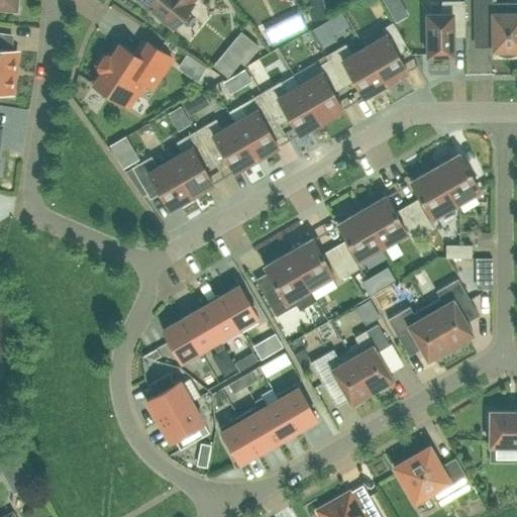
[(0,0),(0,8),(16,10),(16,0),(0,0)]
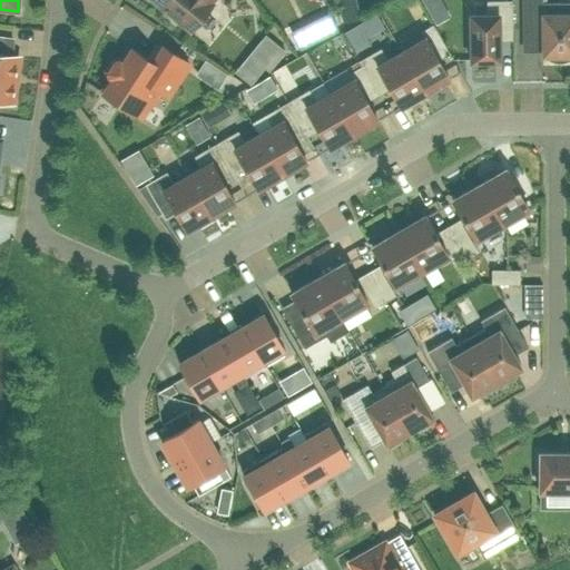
[(212,0),(154,0),(166,10),(165,12),(177,22),(179,20),(192,30),(212,6),(209,3),(212,0)]
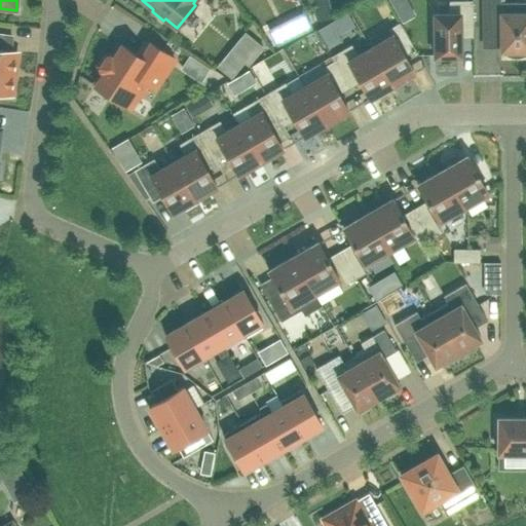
[(525,2),(500,2),(499,0),(481,0),(482,28),(500,28),(500,51),(504,51),(504,53),(509,57),(514,58),(518,58),(523,55),(525,53),(525,2)]
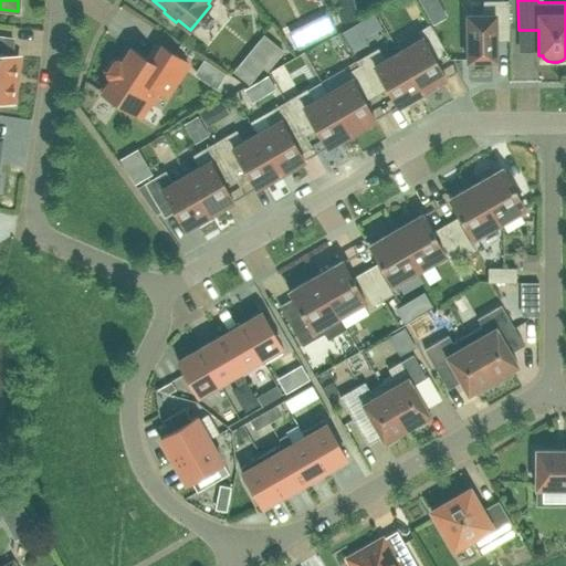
[(509,34),(507,1),(483,1),(483,14),(467,14),(467,61),(495,61),(495,34),(509,34)]
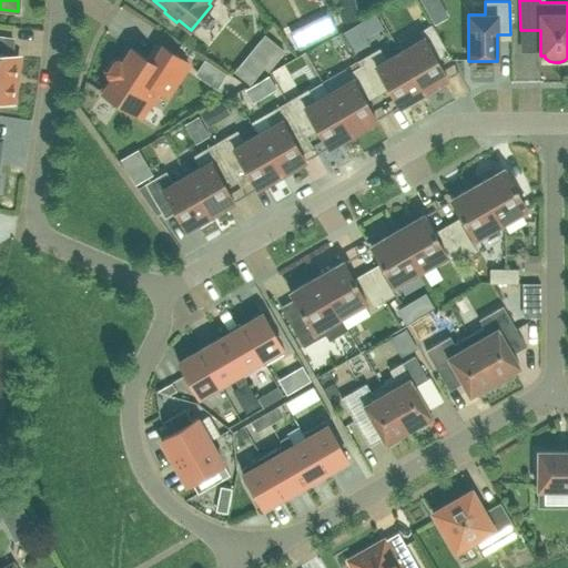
[(399,52),(423,92),(447,78),(434,56),(445,49),(430,24),(419,31),(423,38),(399,52)]
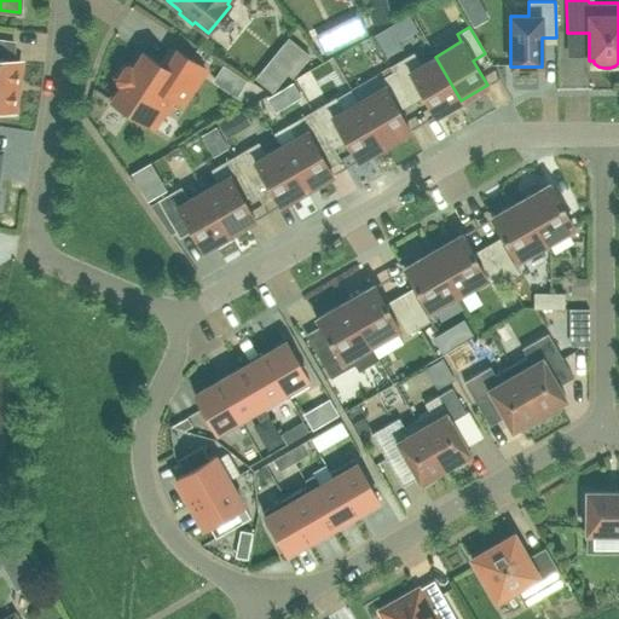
[(388,32),(376,39),(389,59),(400,52),(388,32)]
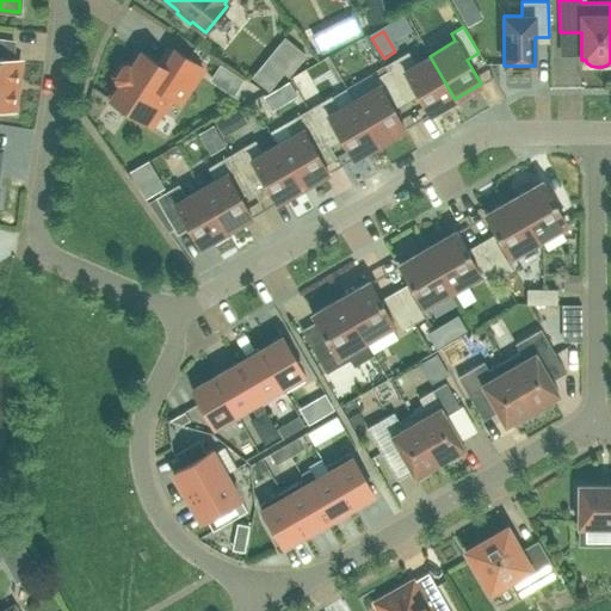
[(301,41),(285,49),(295,69),(312,61),(301,41)]
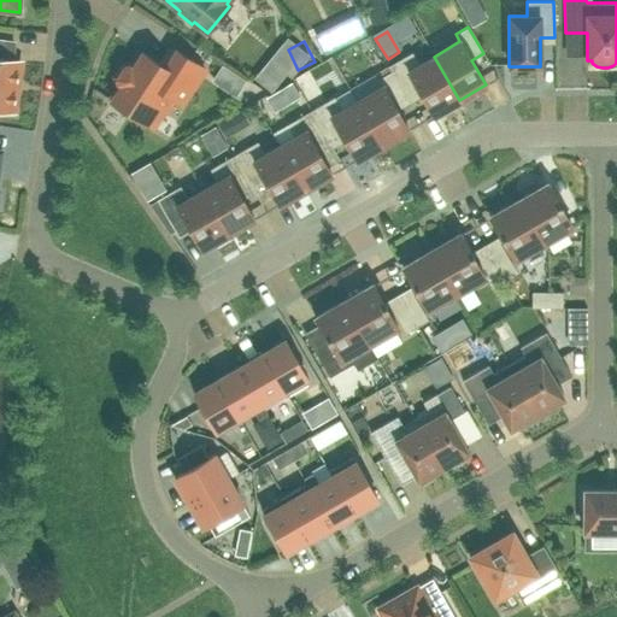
[(204,68),(174,48),(163,65),(142,52),(133,66),(129,64),(123,66),(116,77),(117,82),(121,84),(111,99),(151,125),(163,110),(165,111),(175,98),(181,103),(204,68)]
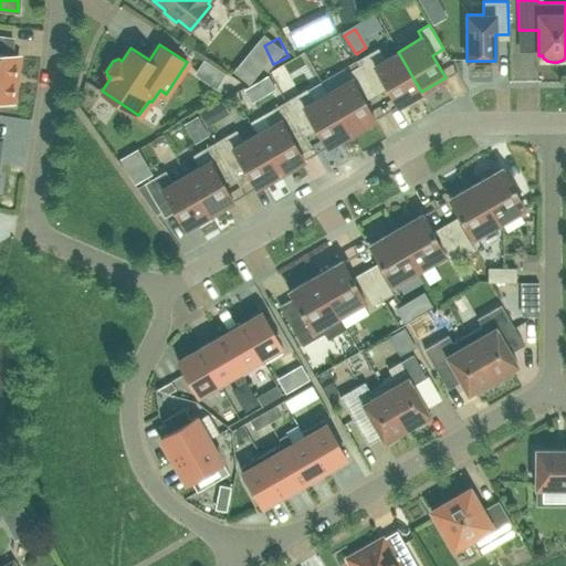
[(397,105),(421,92),(398,52),(384,60),(377,48),(356,61),(358,65),(373,90),(384,83),(397,105)]
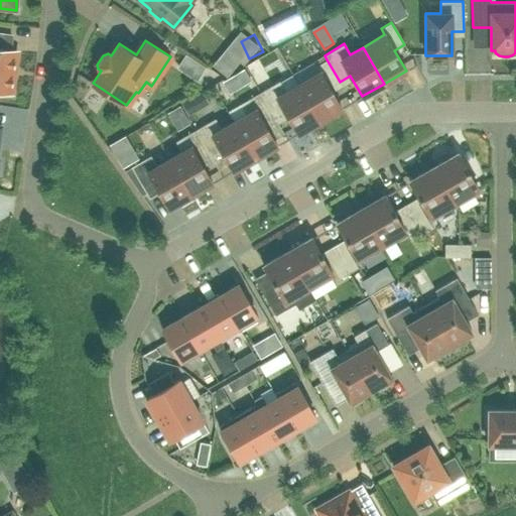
[(0,92),(10,93),(15,50),(0,47),(0,92)]
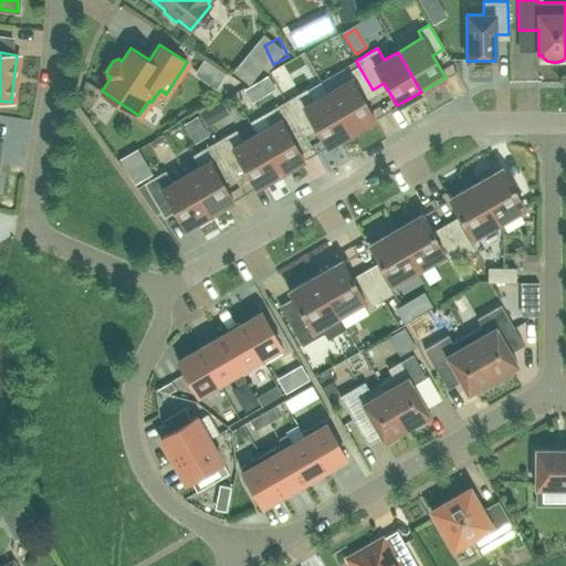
[(202,62),(196,73),(209,81),(216,70),(202,62)]
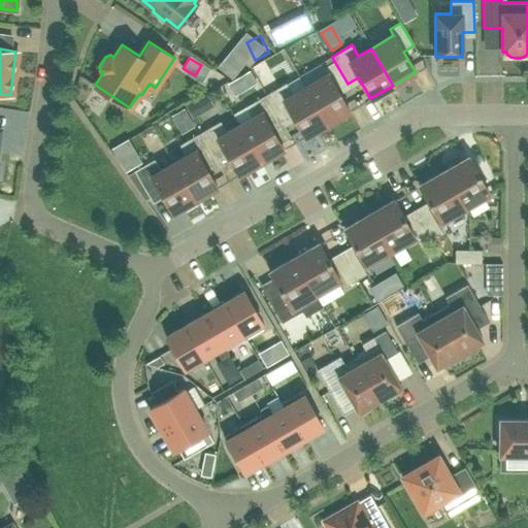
[(327,73),(305,87),(327,124),(349,110),(337,90),(348,84),(334,61),(324,67),(327,73)]
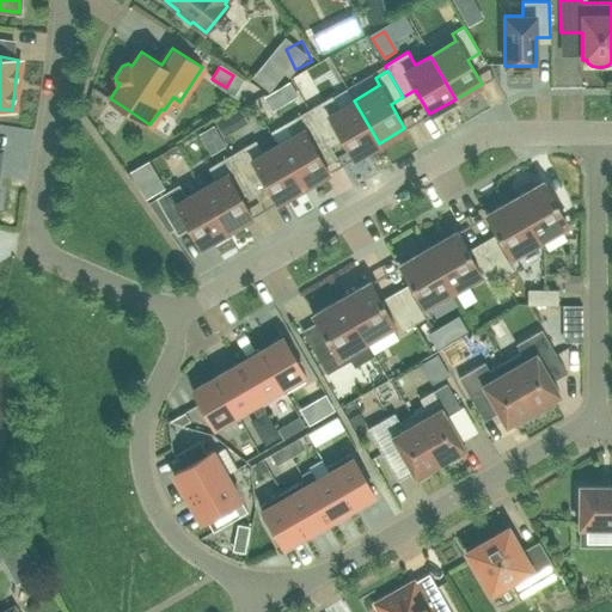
[(308,110),(326,141),(338,134),(353,158),(379,144),(354,101),(338,109),(331,97),(308,110)]
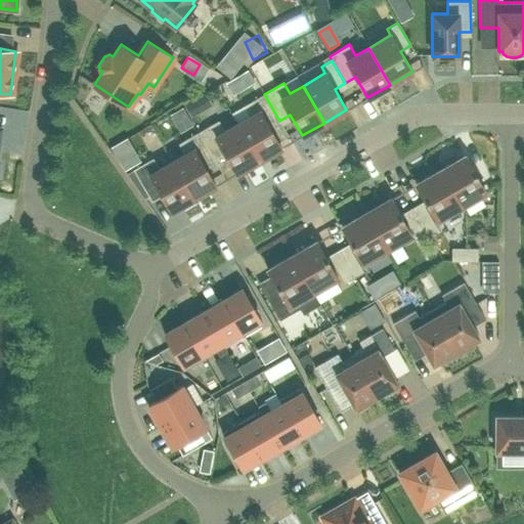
[(269,127),(279,121),(264,94),(244,105),(250,116),(237,124),(259,161),(280,147),(269,127)]
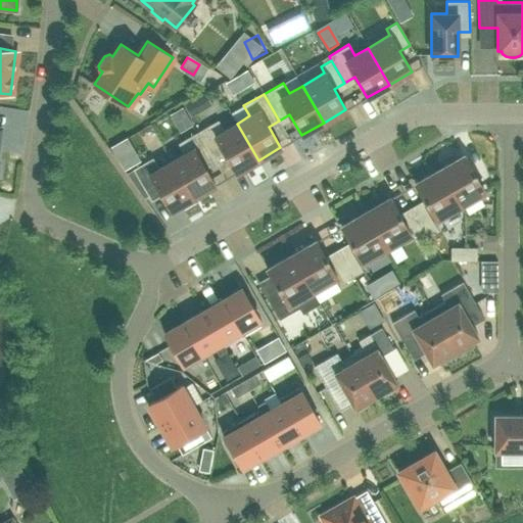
[(355,122),(367,119),(363,104),(351,106),(355,122)]
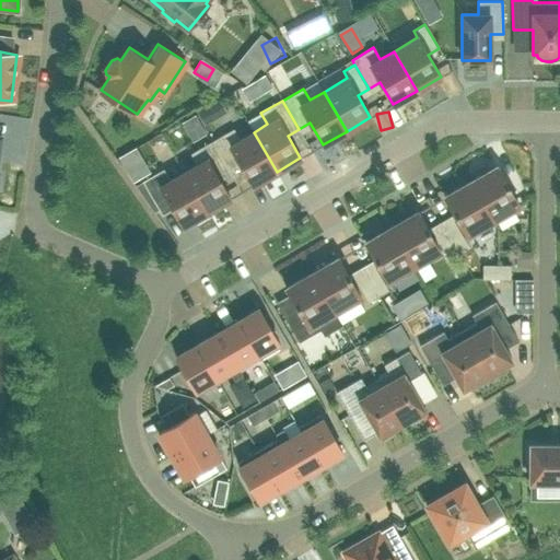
[(253,185),(277,172),(254,132),(240,140),(233,129),(212,141),(229,170),(240,163),(253,185)]
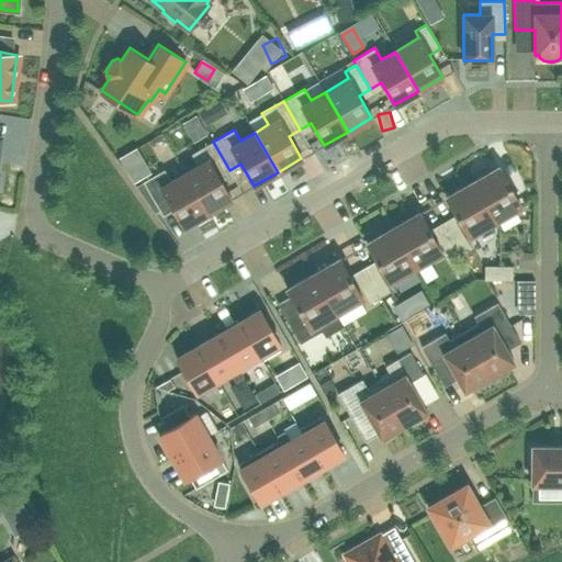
[(198,165),(184,173),(208,213),(231,199),(217,177),(229,170),(213,142),(191,154),(198,165)]
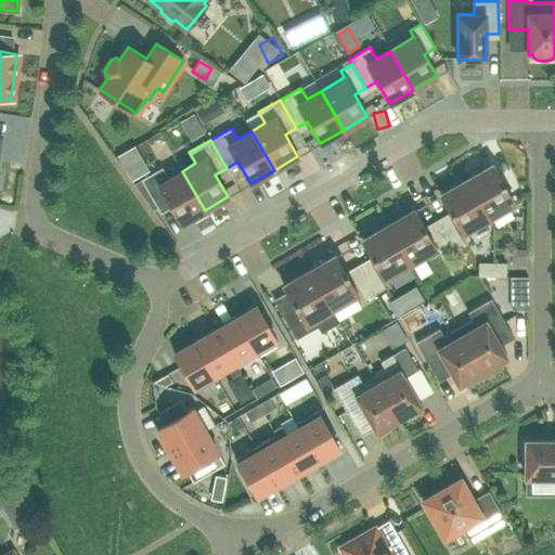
[(466,179),(488,219),(514,204),(491,165),(466,179)]
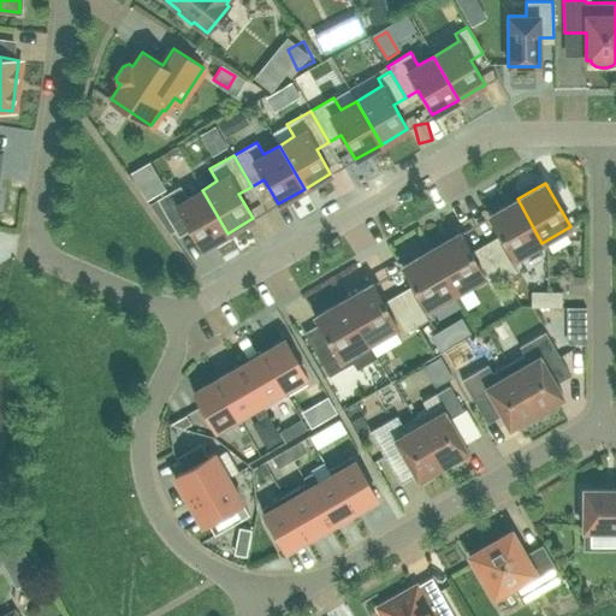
[(227,234),(202,190),(187,199),(179,187),(157,200),(175,231),(187,224),(201,248),(227,234)]
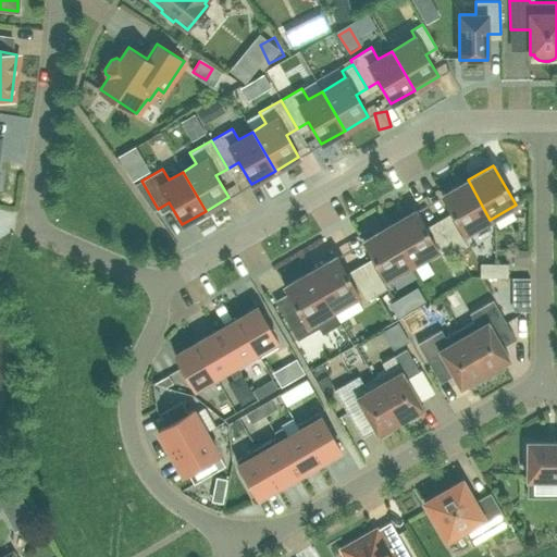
[(490,220),(468,180),(442,195),(465,234),(490,220)]
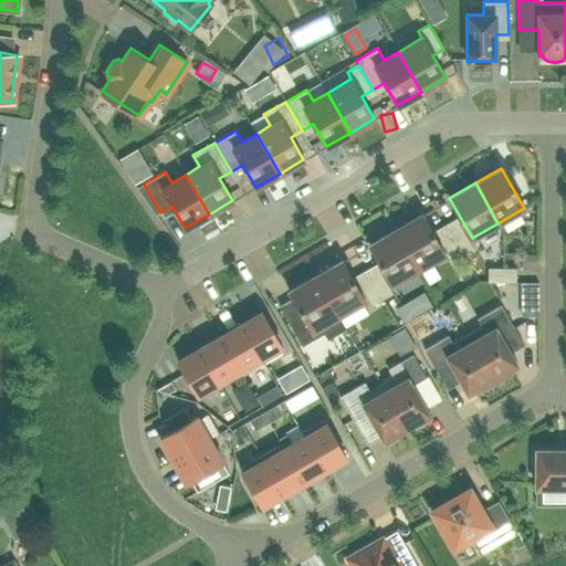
[(395,229),(418,269),(444,254),(421,215),(395,229)]
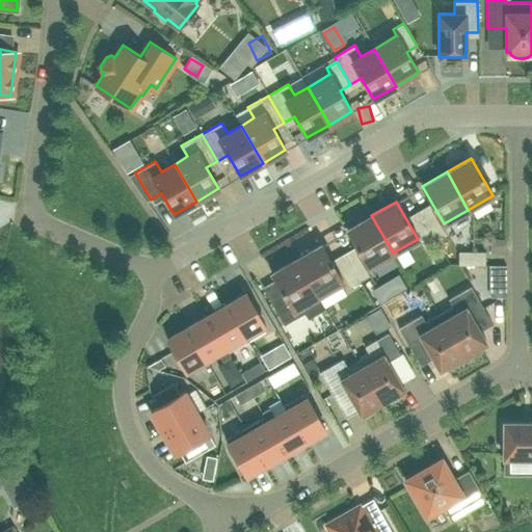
[(430,210),(421,215),(434,238),(444,232),(430,210)]
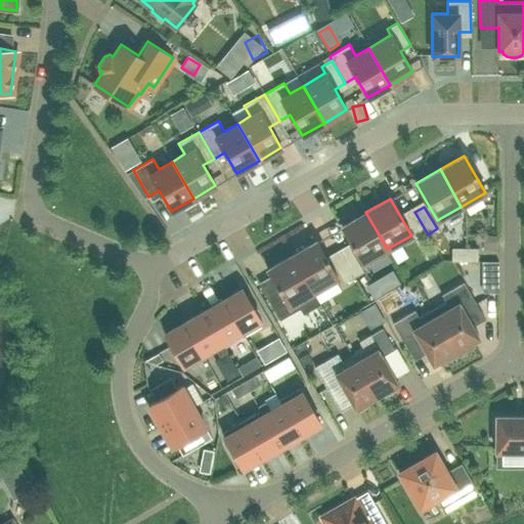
[(362,263),(387,249),(365,212),(342,226),(362,263)]
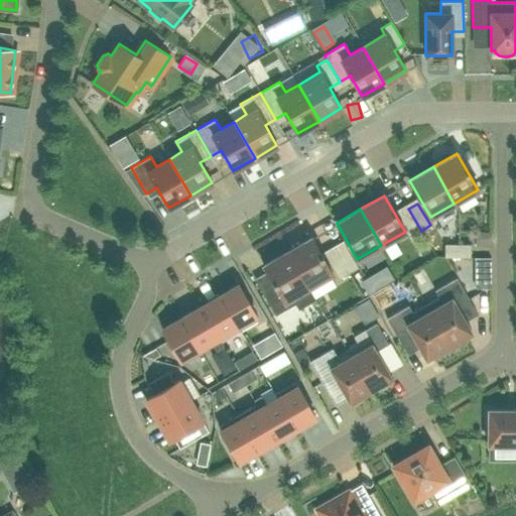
[(421,231),(408,209),(399,214),(412,236),(421,231)]
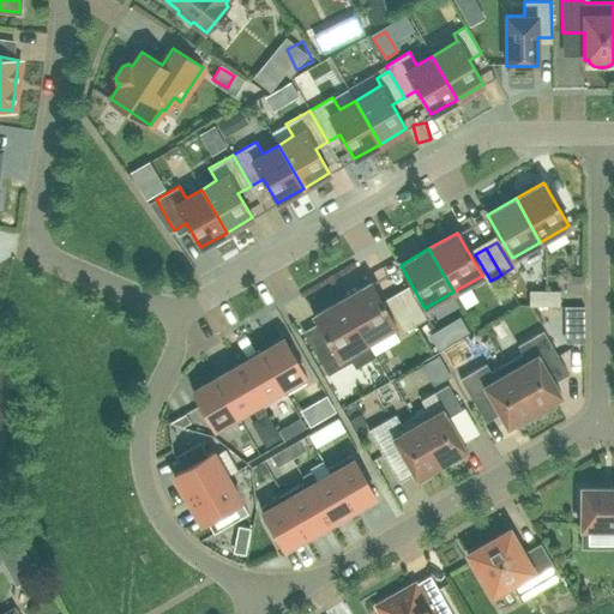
[(579,292),(579,277),(564,277),(564,293),(579,292)]
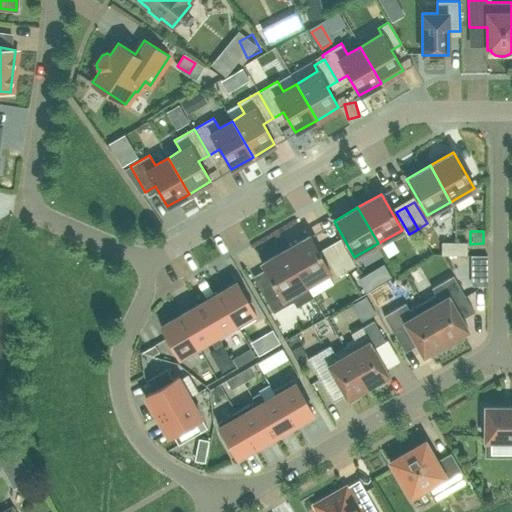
[(285,249),(306,285),(329,272),(308,235),(285,249)]
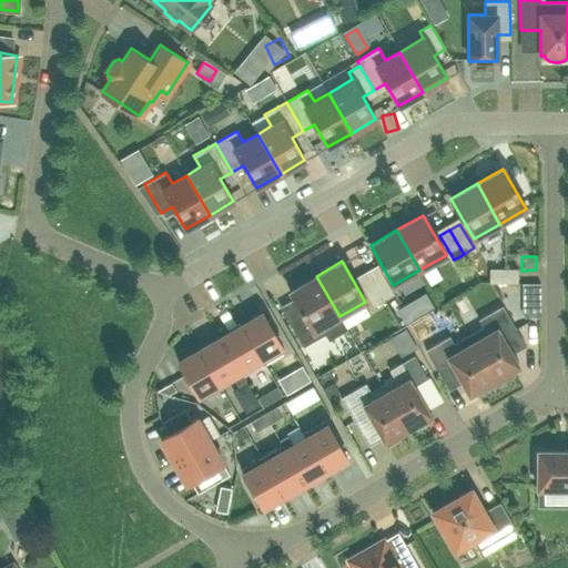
[(517,269),(489,269),(489,283),(517,283),(517,269)]
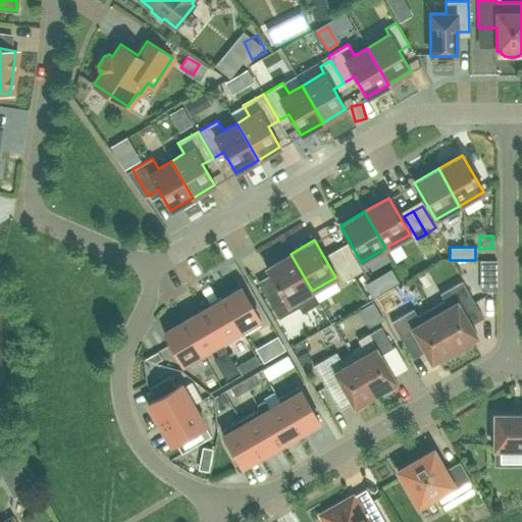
[(340,254),(353,275),(362,270),(349,248),(340,254)]
